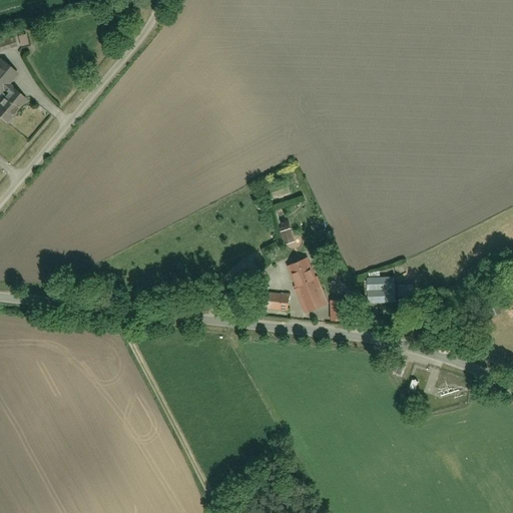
[(0,53),(18,48),(15,36),(0,40),(0,53)]
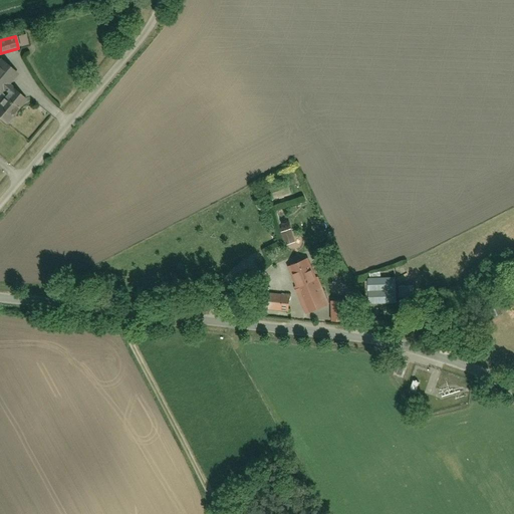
[(0,91),(5,95),(0,101),(0,120),(7,126),(26,99),(5,84),(13,73),(0,63),(0,91)]
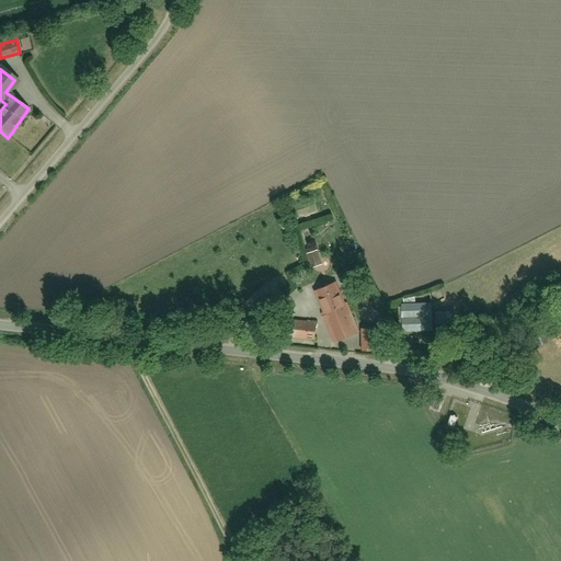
[(306,251),(310,267),(323,263),(319,248),(306,251)]
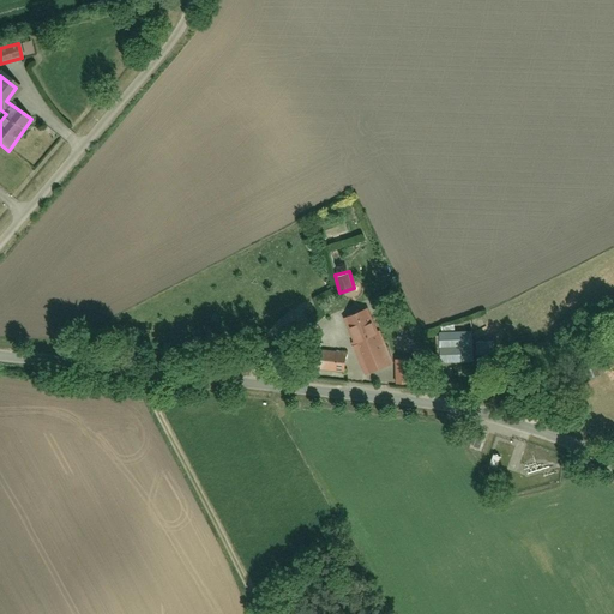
[(317,305),(323,319),(338,313),(332,299),(317,305)]
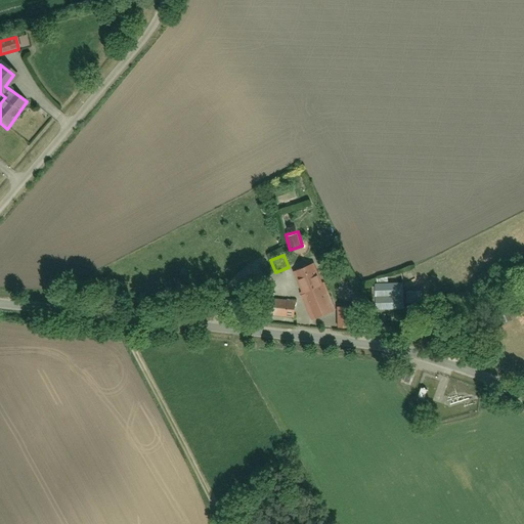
[(316,264),(294,272),(311,318),(334,309),(316,264)]
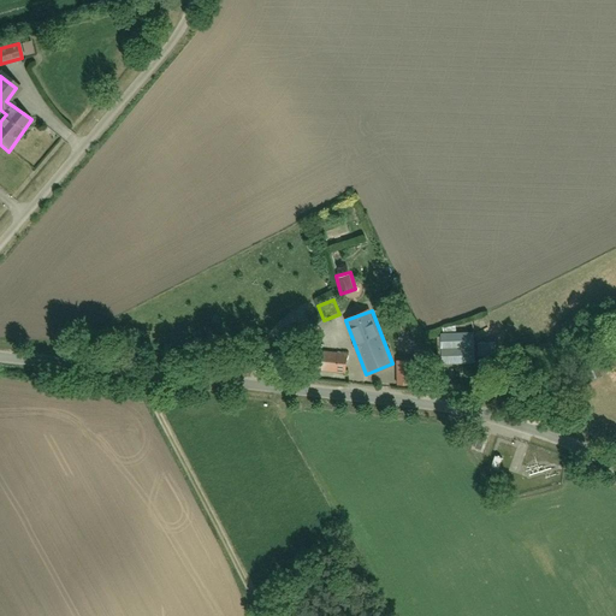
[(446,333),(446,351),(474,351),(474,333),(446,333)]
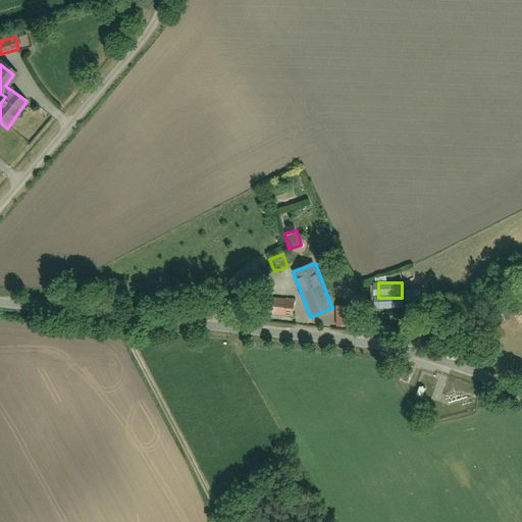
[(267,298),(265,315),(293,318),(295,301),(267,298)]
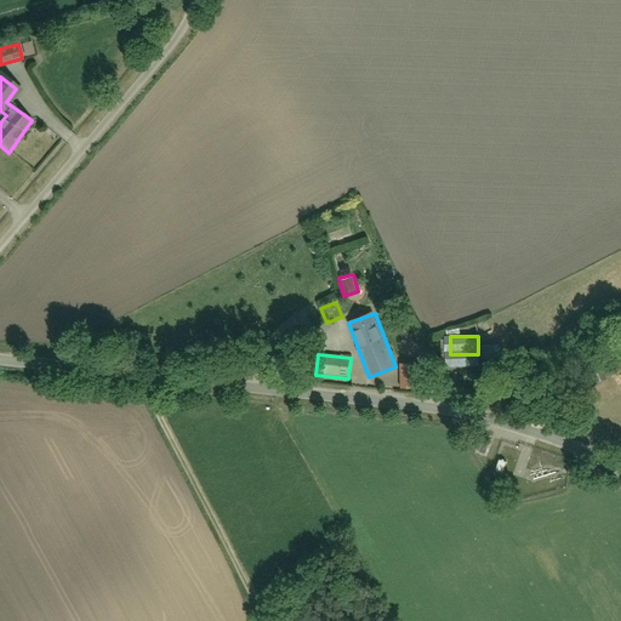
[(398,364),(397,388),(419,389),(419,365),(398,364)]
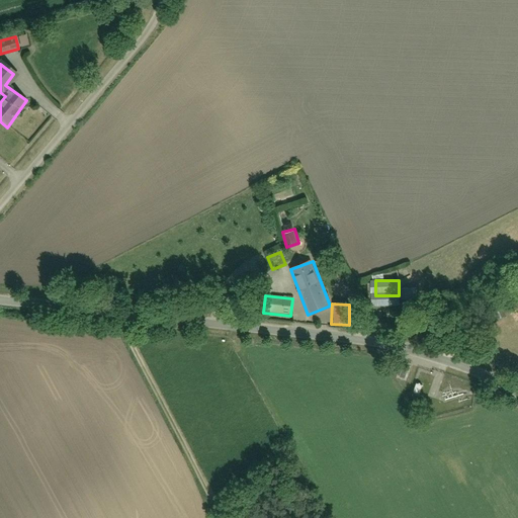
All buildings are outlined.
